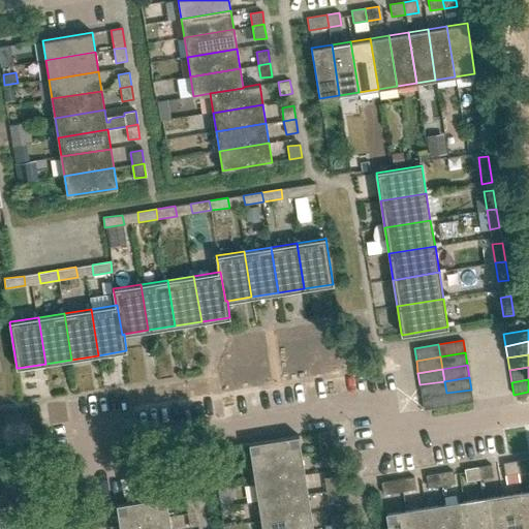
[(422,397),(446,393),(444,381),(419,384),(422,397)]
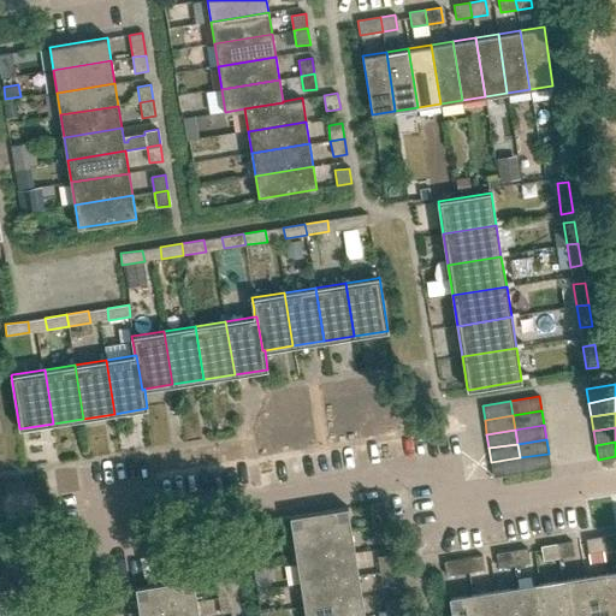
[(520,457),(522,472),(551,468),(549,454),(520,457)]
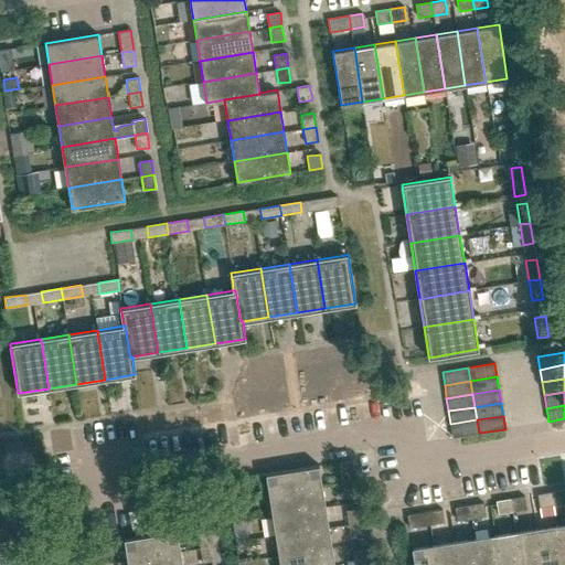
[(452,437),(479,433),(477,419),(450,424),(452,437)]
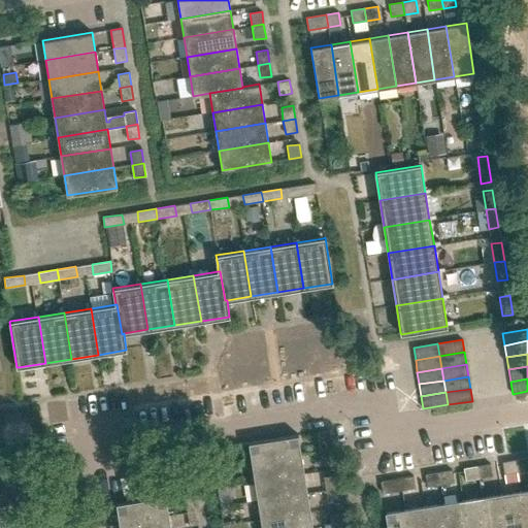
[(252,463),(301,455),(298,434),(249,442),(252,463)]
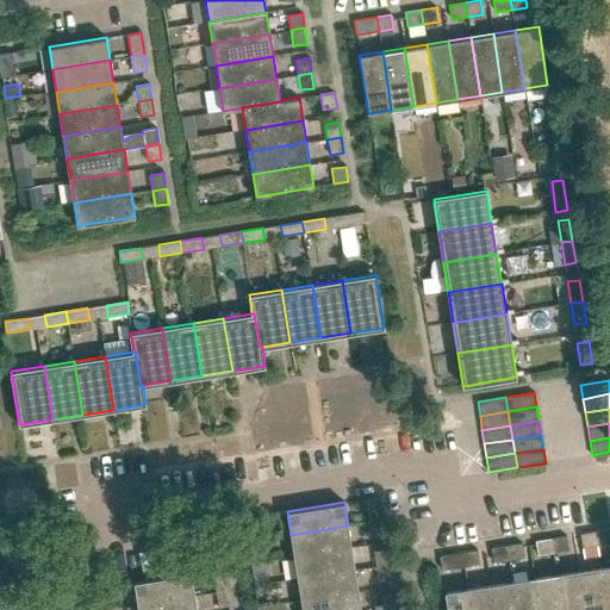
[(384,520),(369,522),(372,537),(386,535),(384,520)]
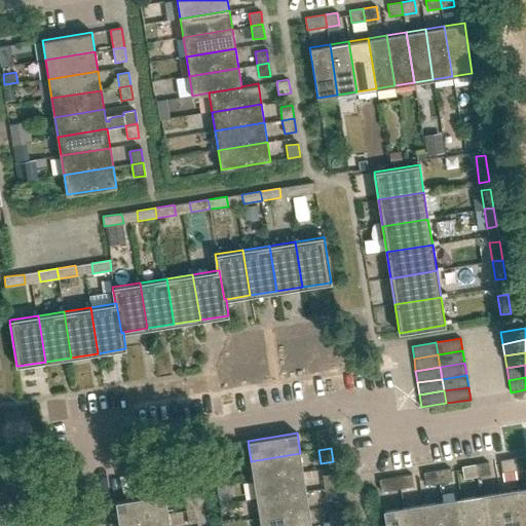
[(254,480),(303,473),(300,453),(251,461),(254,480)]
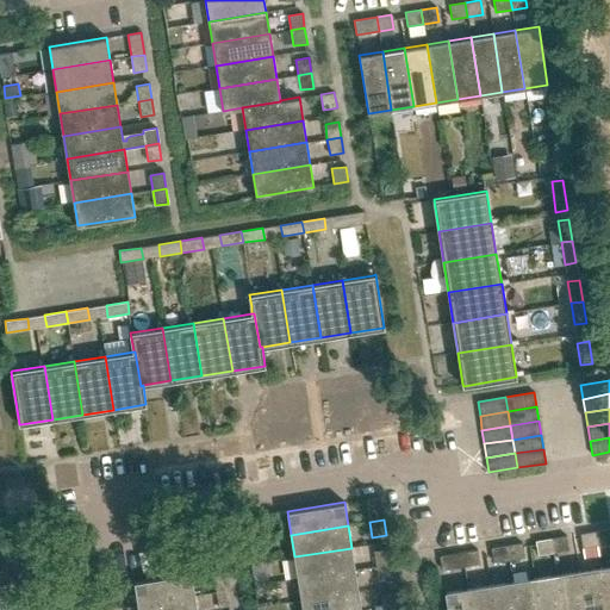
[(609,528),(596,531),(597,545),(609,542),(609,528)]
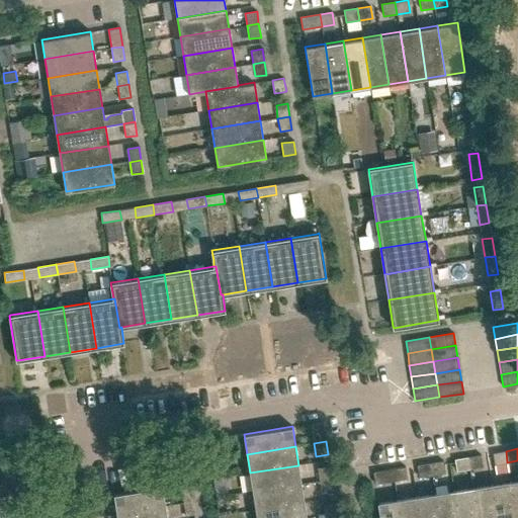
[(495,464),(507,462),(506,451),(493,453),(495,464)]
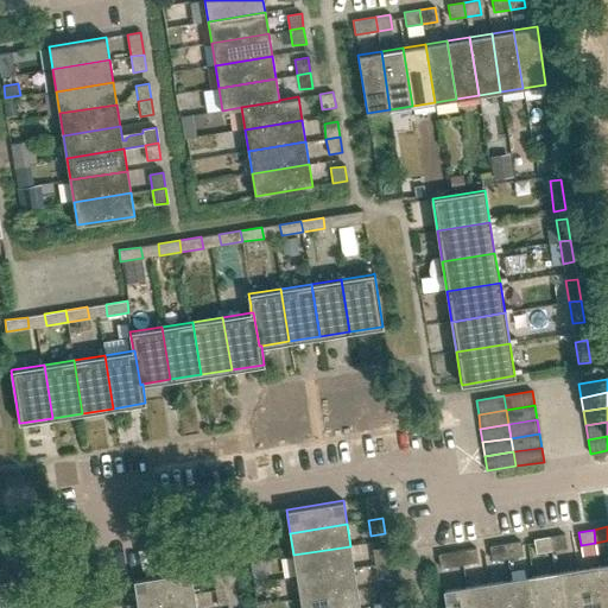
[(549,537),(551,550),(567,548),(564,533),(549,537)]
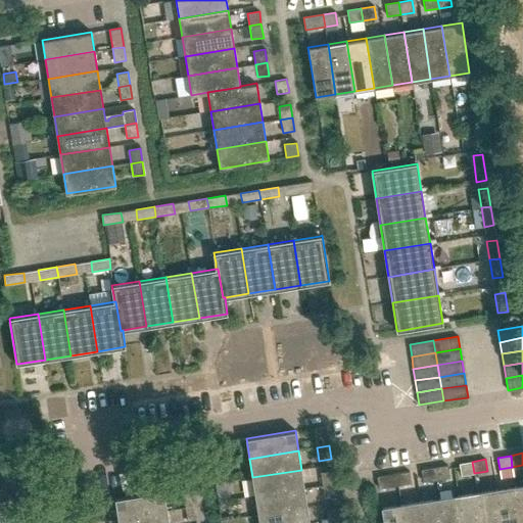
[(461,475),(474,473),(472,462),(459,464),(461,475)]
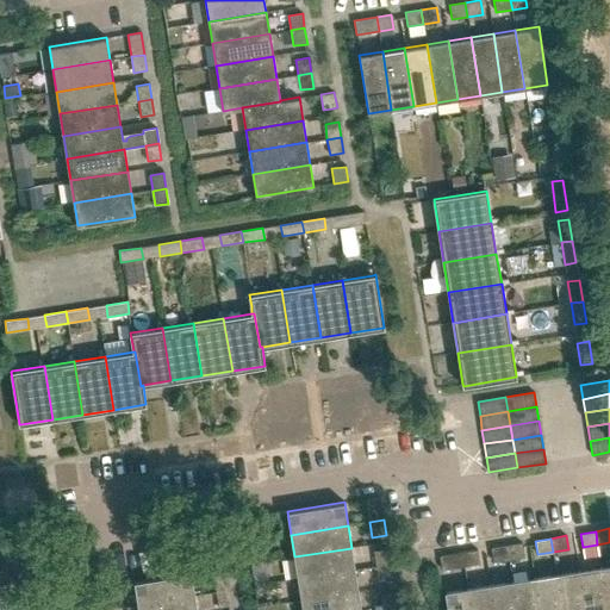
[(187,566),(190,565),(219,560),(216,542),(185,547),(187,566)]
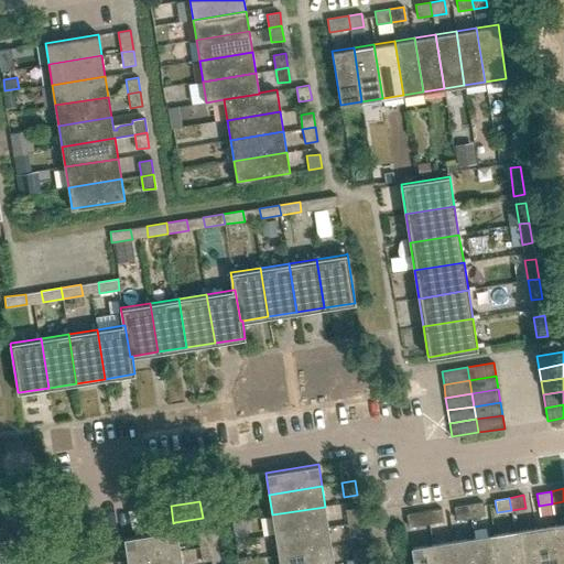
[(468,505),(470,517),(485,514),(483,501),(468,505)]
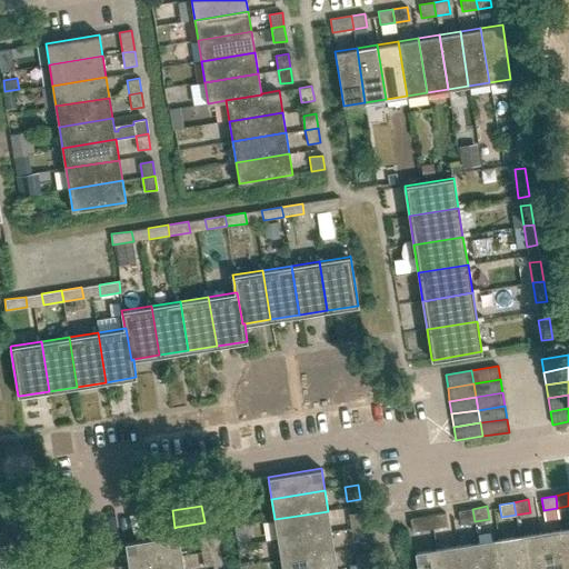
[(460,523),(475,521),(472,509),(458,511),(460,523)]
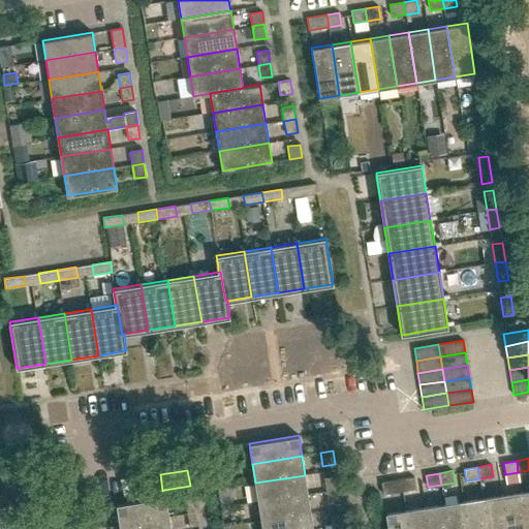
[(258,502),(308,494),(305,475),(255,483),(258,502)]
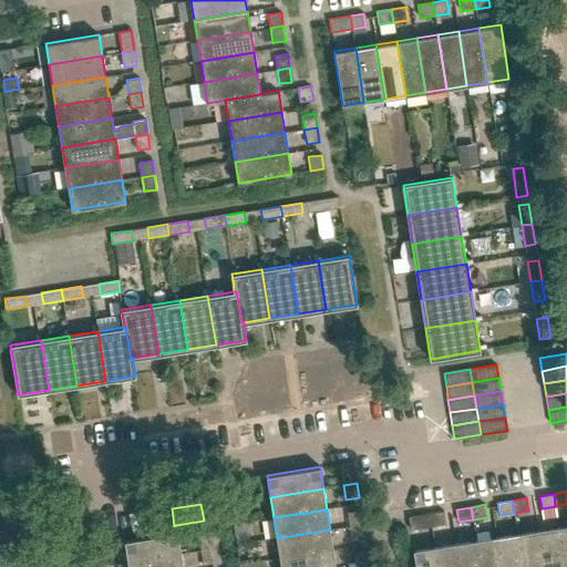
[(350,526),(362,524),(361,511),(348,513),(350,526)]
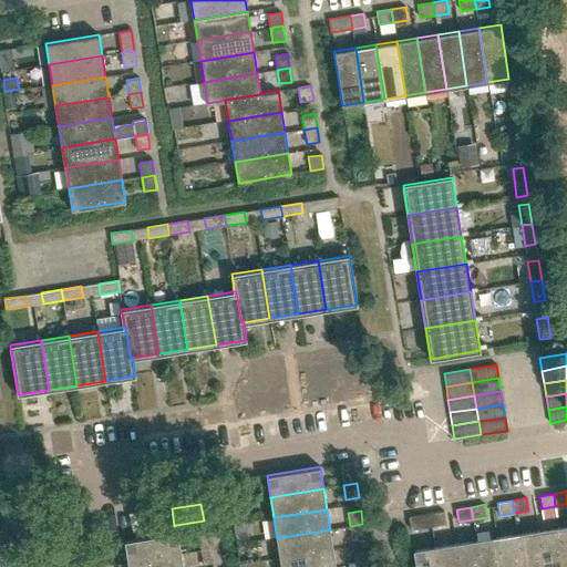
[(430,513),(431,526),(445,524),(444,511),(430,513)]
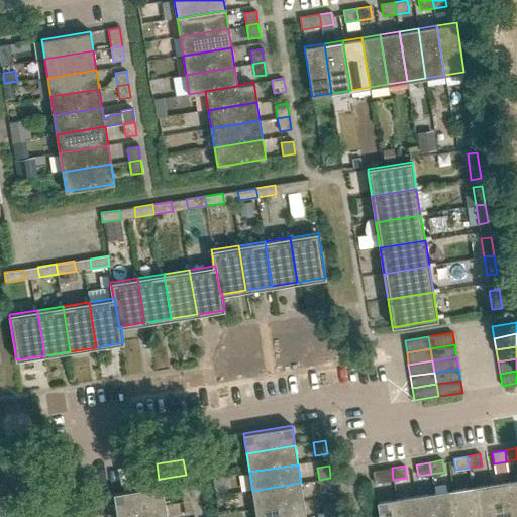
[(375,483),(393,480),(392,468),(373,471),(375,483)]
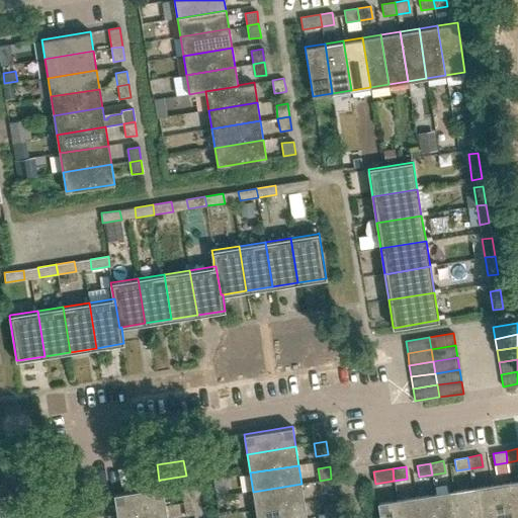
[(331,479),(320,481),(322,494),(334,492),(331,479)]
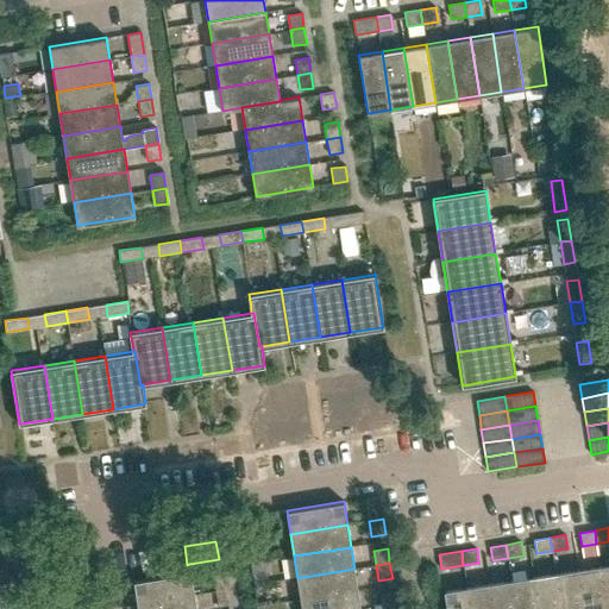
[(584,608),(607,608),(600,565),(578,569),(584,608)]
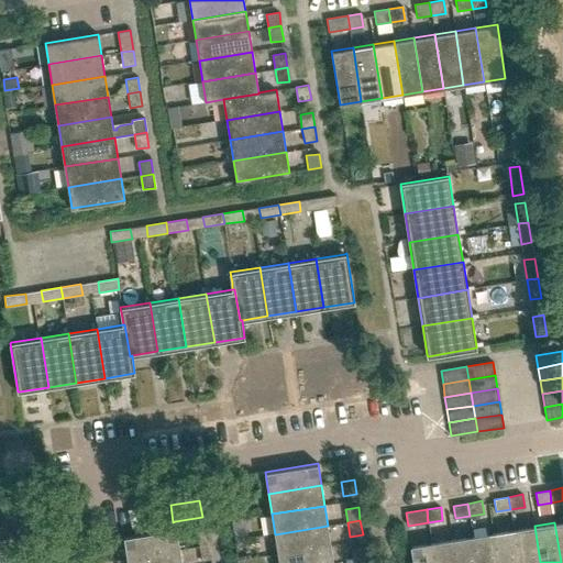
[(199,547),(212,544),(209,523),(196,526),(199,547)]
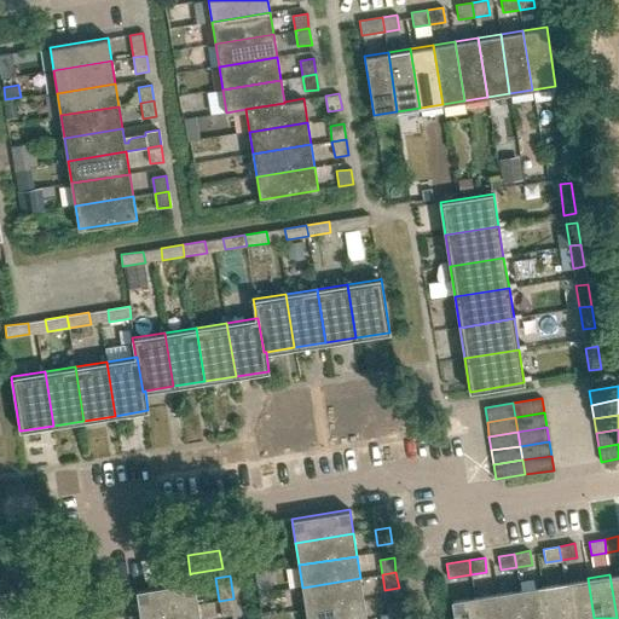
[(306,609),(364,601),(360,578),(302,588),(306,609)]
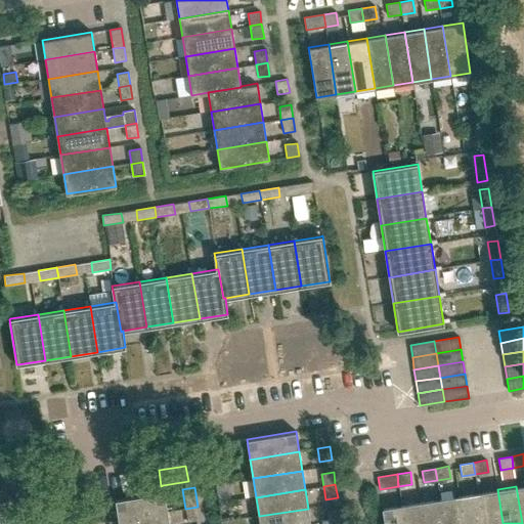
[(482,523),(503,523),(497,489),(478,492),(482,523)]
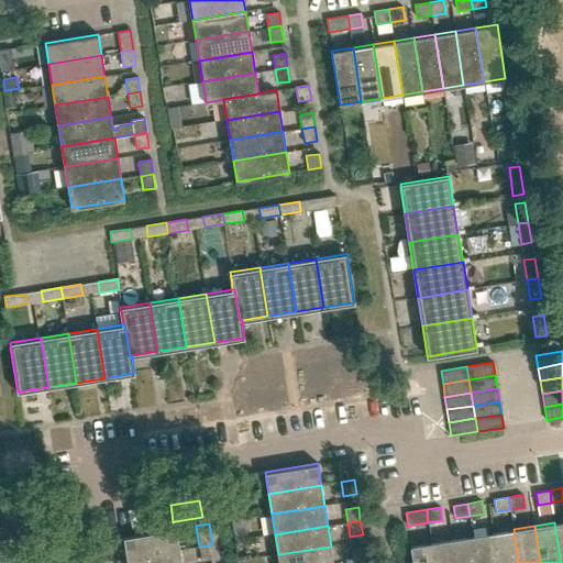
[(127,558),(180,550),(176,528),(123,537),(127,558)]
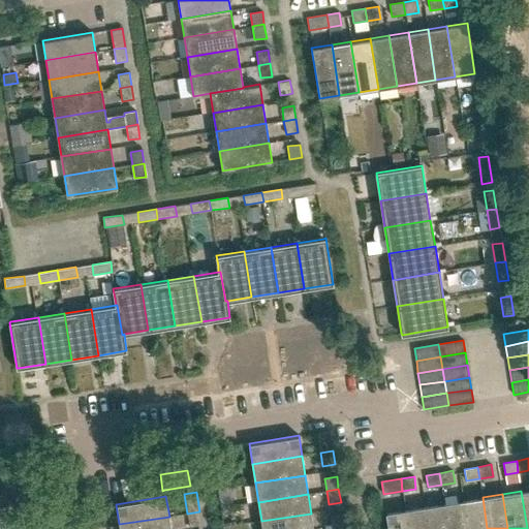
[(467,528),(487,528),(483,497),(463,500),(467,528)]
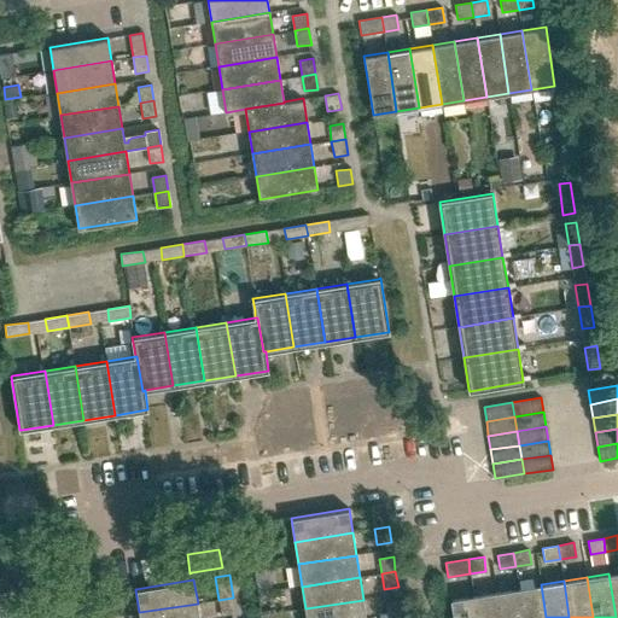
[(523,617),(546,617),(541,584),(519,588),(523,617)]
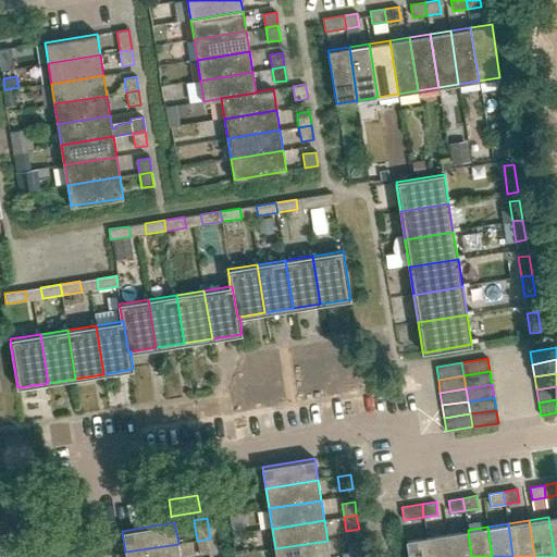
[(450,556),(471,556),(468,530),(447,533),(450,556)]
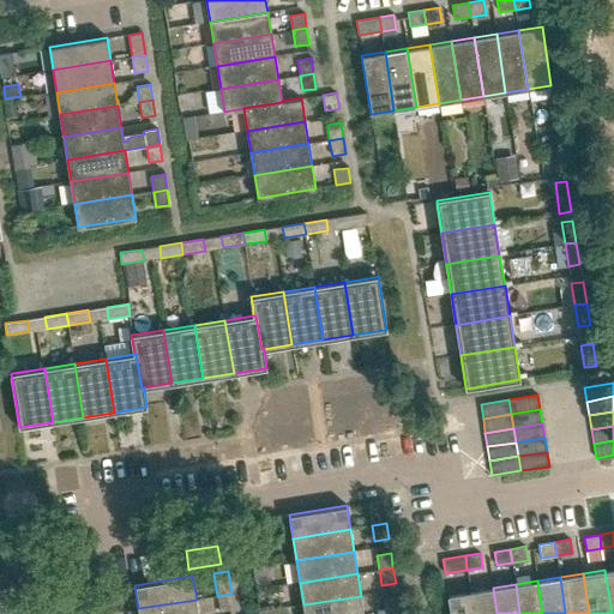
[(474,613),(497,613),(493,588),(470,591),(474,613)]
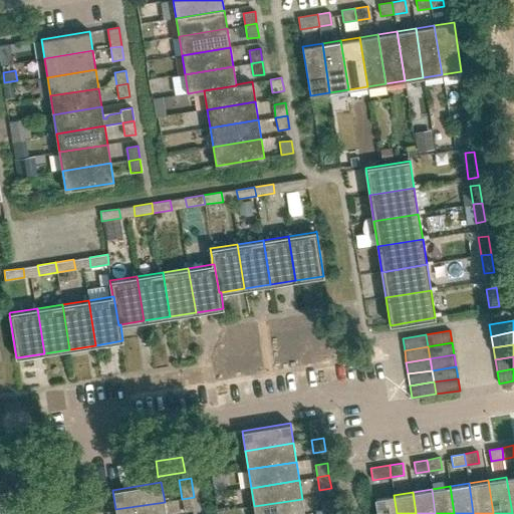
[(376,513),(397,513),(394,495),(374,498),(376,513)]
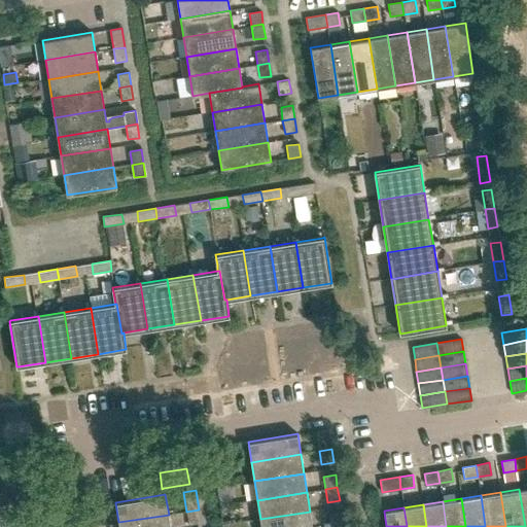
[(199,510),(186,512),(188,525),(201,523),(199,510)]
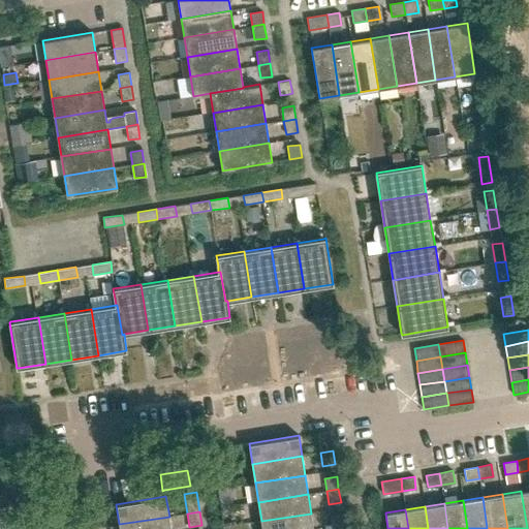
[(261,528),(313,528),(311,514),(261,521),(261,528)]
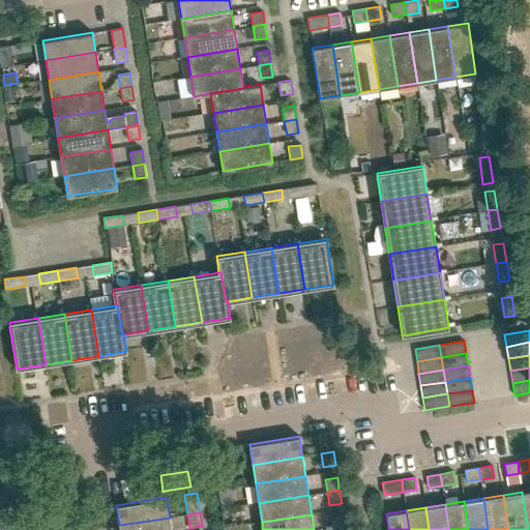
[(332,529),(336,529),(346,529),(343,516),(331,518),(332,529)]
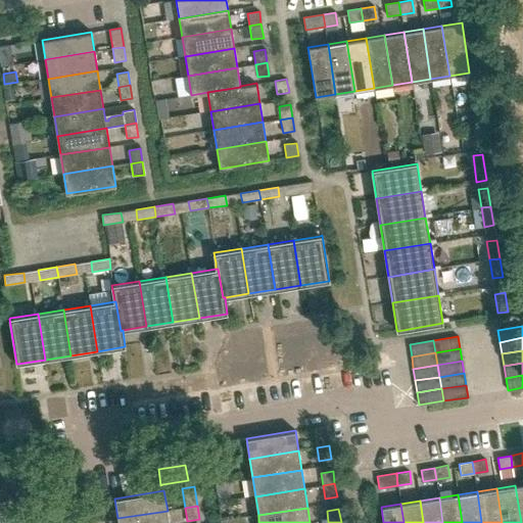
[(119,522),(169,522),(168,511),(117,518),(119,522)]
